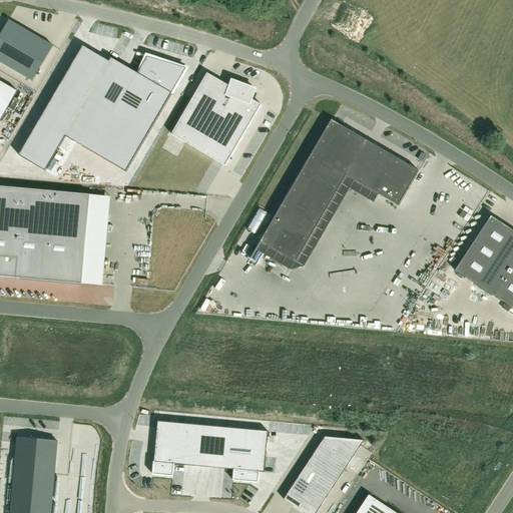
[(9,20),(0,34),(0,62),(32,81),(53,46),(9,20)]
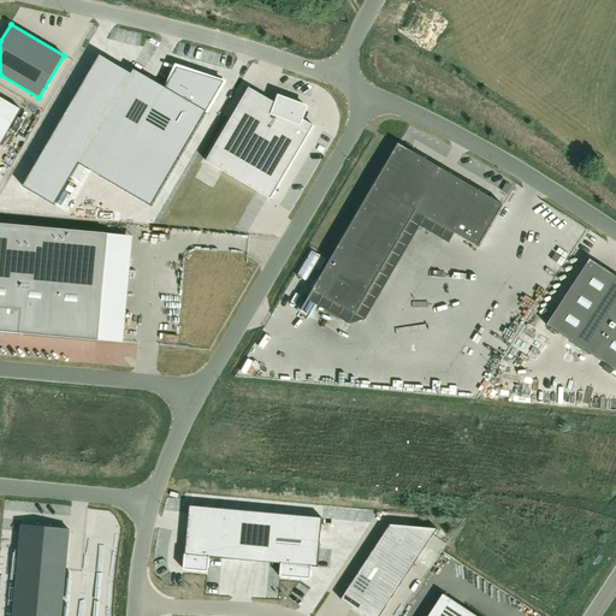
[(153,205),(225,81),(176,69),(166,87),(104,49),(48,143),(153,205)]
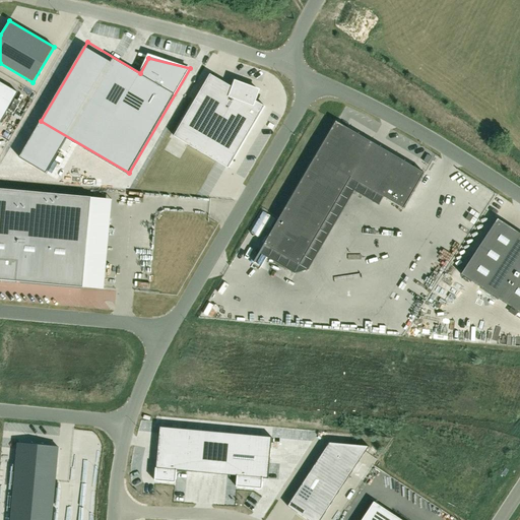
[(210,74),(174,136),(229,169),(264,107),(255,101),(256,99),(257,99),(256,98),(258,93),(259,90),(237,82),(237,81),(235,80),(233,87),(210,74)]
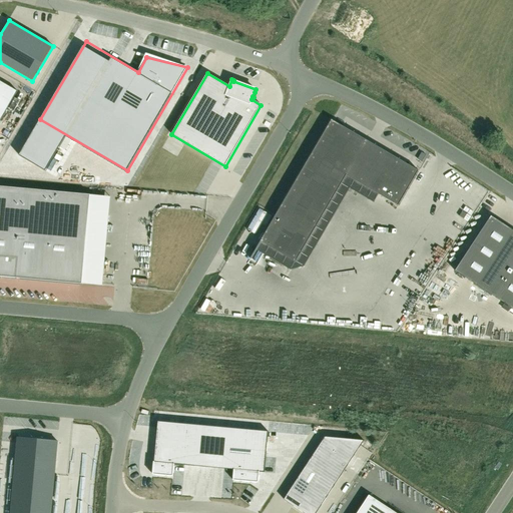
[(0,80),(0,121),(18,91),(0,80)]
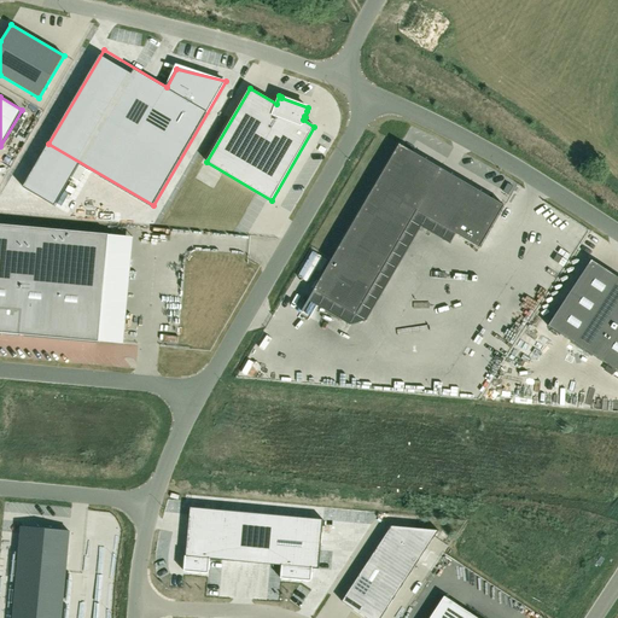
[(400,145),(302,312),(303,313),(310,302),(315,292),(356,315),(418,211),(456,234),(479,248),(505,207),(400,145)]
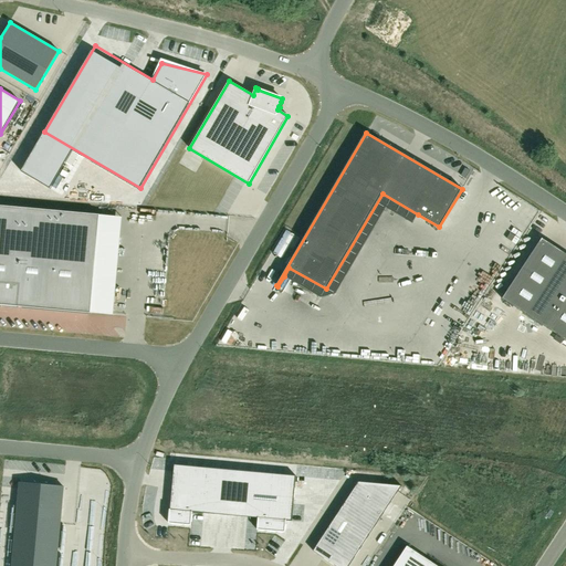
[(0,206),(0,304),(91,313),(100,215),(0,206)]
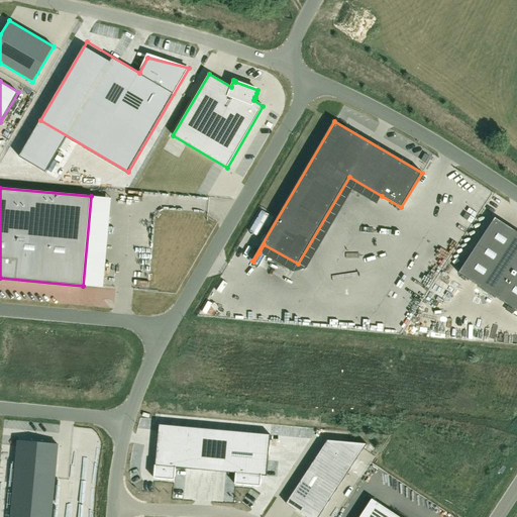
[(516,232),(495,218),(458,274),(516,311),(516,232)]
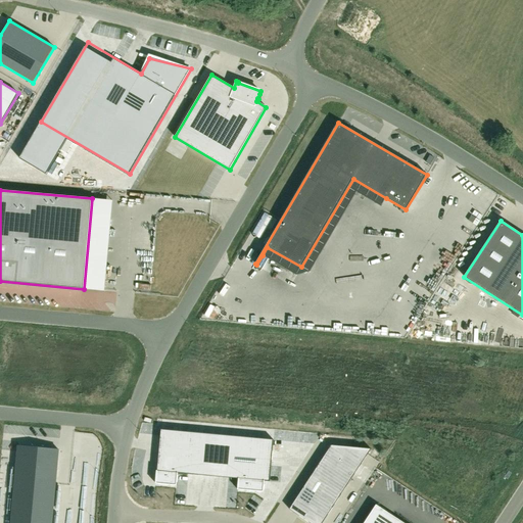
[(161,430),(156,484),(177,485),(178,473),(239,478),(238,489),(264,492),(265,481),(270,481),(274,440),(161,430)]
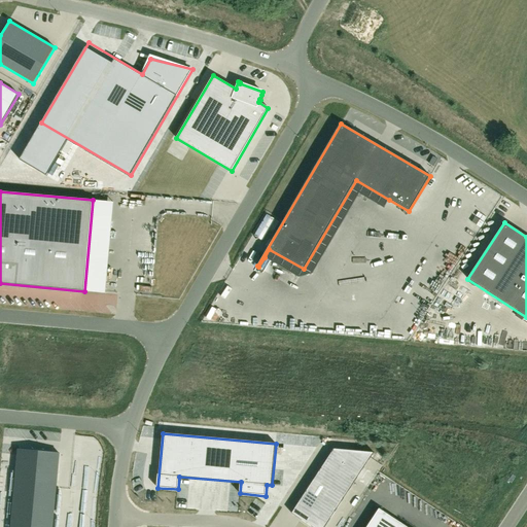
[(334,449),(291,514),(312,526),(324,526),(374,453),(334,449)]
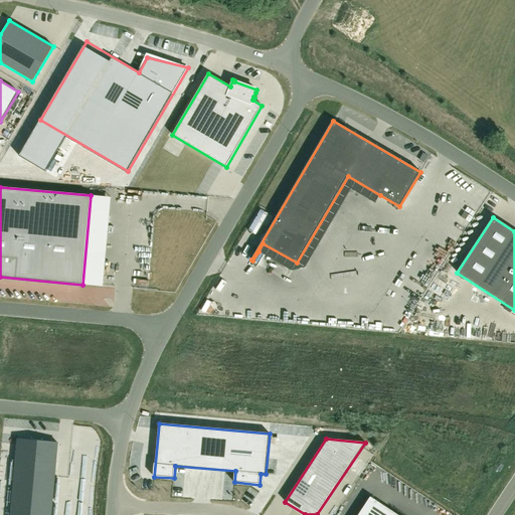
[(18,440),(10,514),(50,514),(57,443),(18,440)]
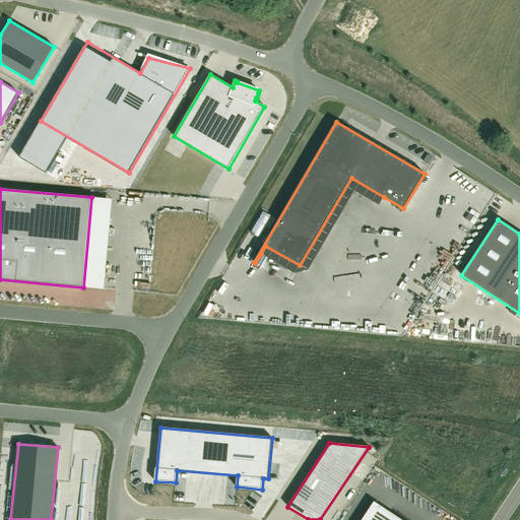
[(401,519),(374,502),(362,519),(401,519)]
